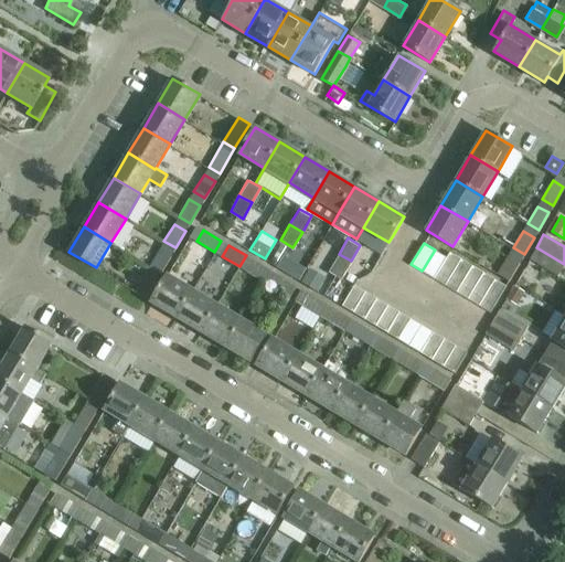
[(558,275),(564,264),(536,247),(529,258),(558,275)]
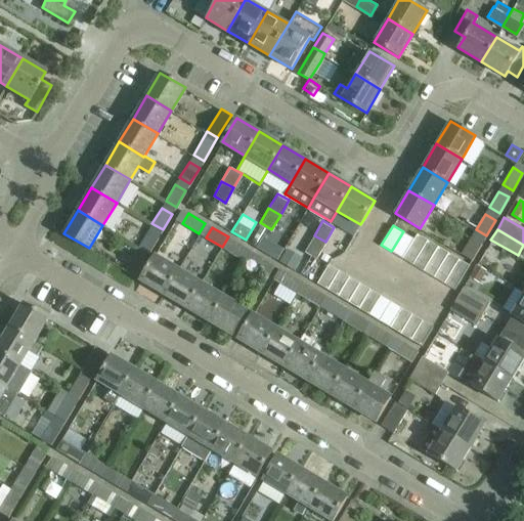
[(158,236),(147,230),(138,247),(148,253),(158,236)]
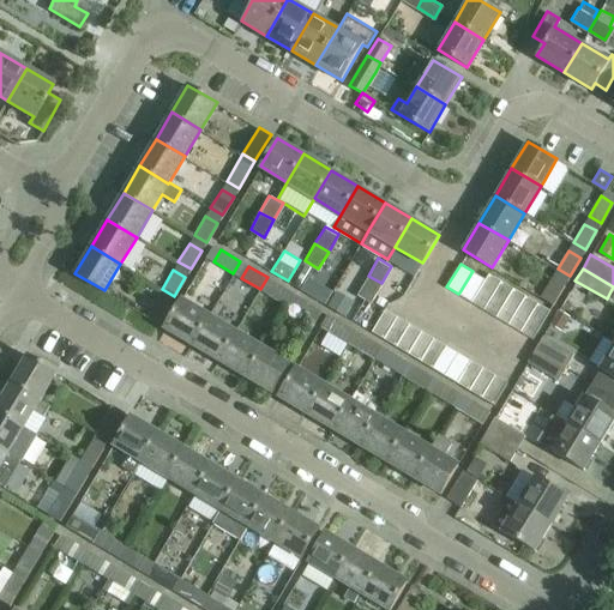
[(459,293),(458,294),(471,301),(485,278),(473,271),(459,293)]
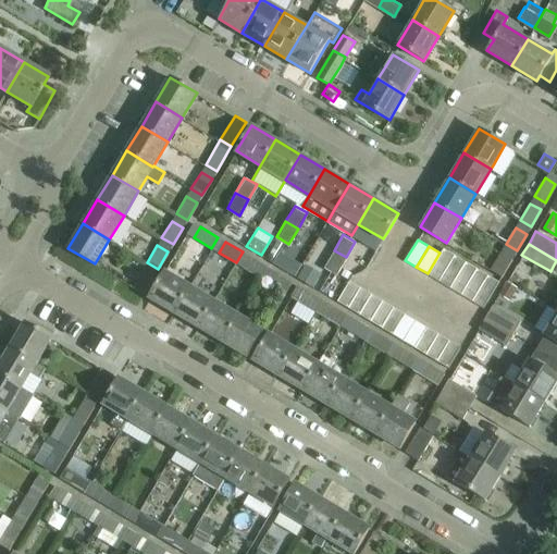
[(428,273),(438,280),(454,254),(443,247),(441,249),(440,253),(428,273)]
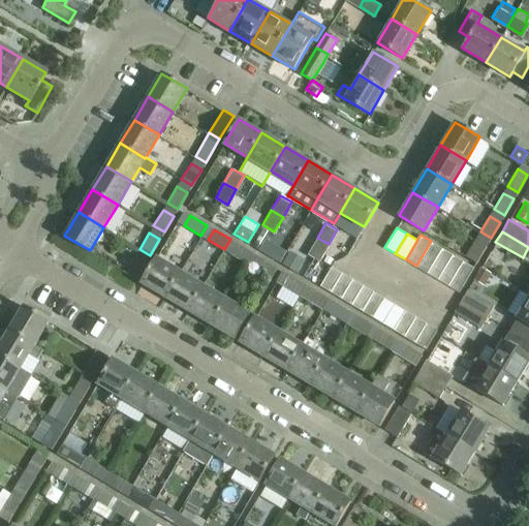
[(319,259),(329,244),(317,238),(308,252),(319,259)]
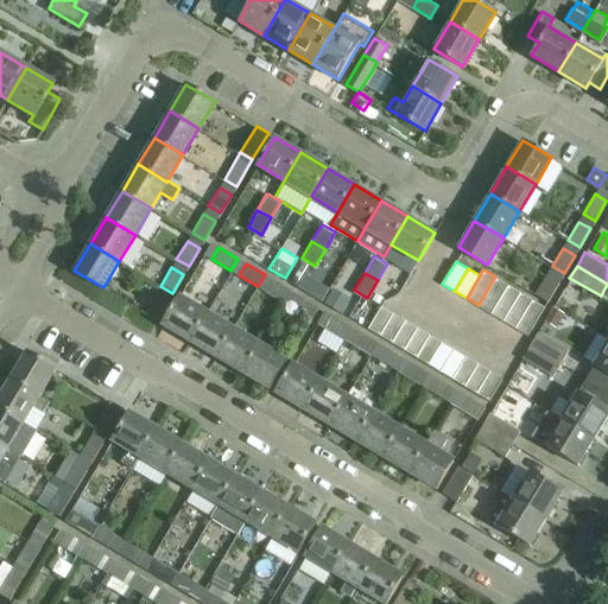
[(559,281),(548,274),(536,293),(548,300),(559,281)]
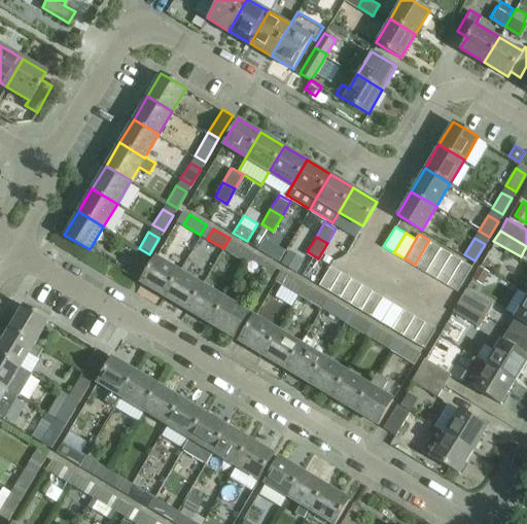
[(415,265),(425,271),(426,271),(440,246),(429,240),(415,265)]
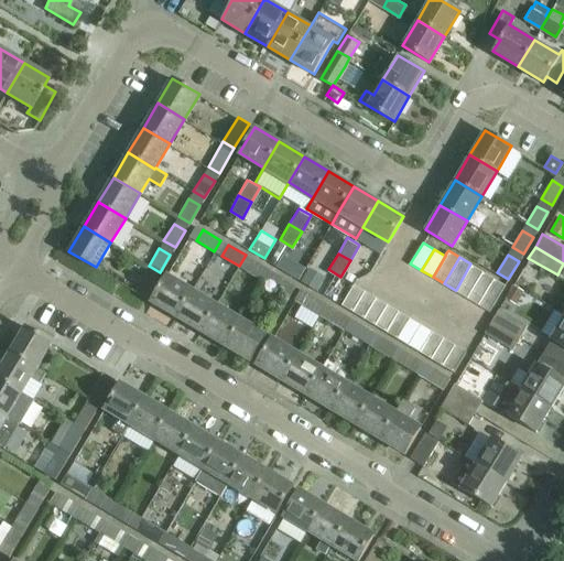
[(271,270),(253,259),(247,270),(264,281),(271,270)]
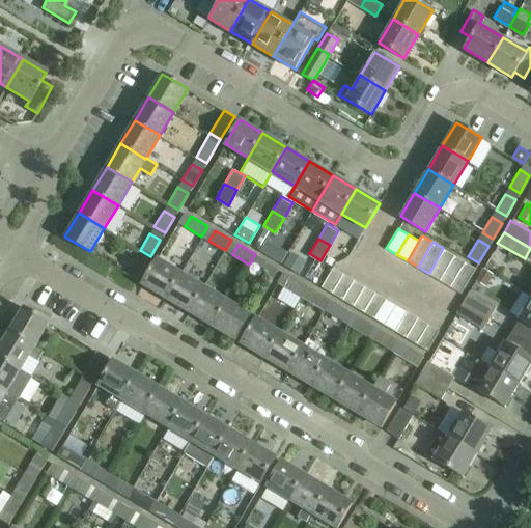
[(429,273),(428,273),(439,279),(440,279),(454,254),(443,248),(429,273)]
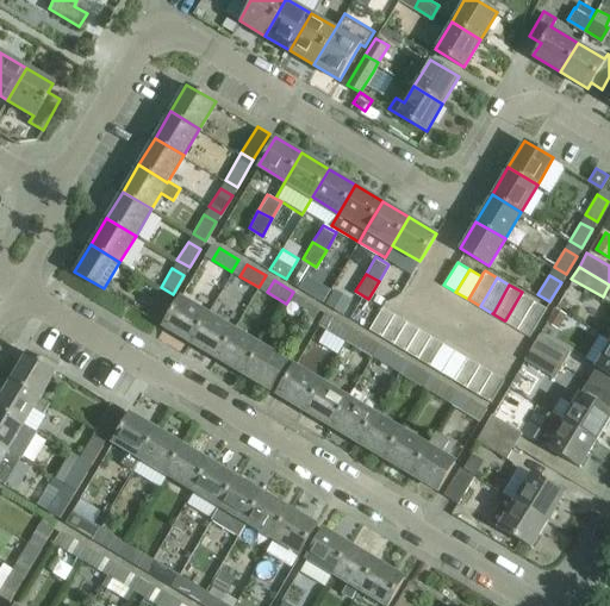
[(505,320),(504,320),(517,329),(534,300),(522,292),(505,320)]
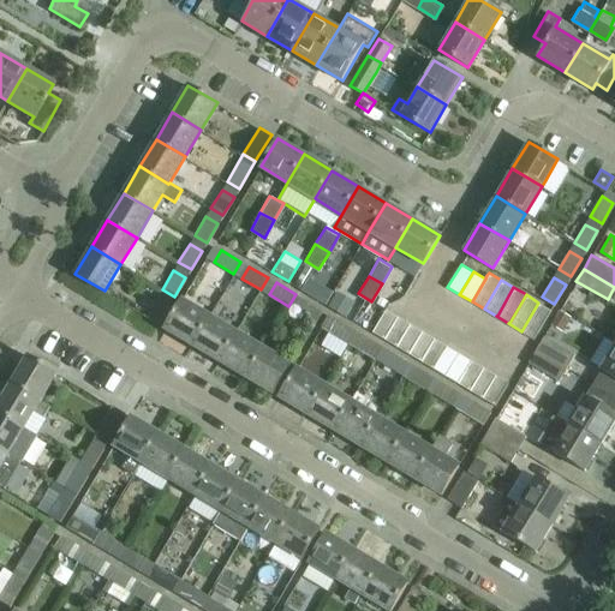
[(169,305),(157,298),(147,316),(159,323),(169,305)]
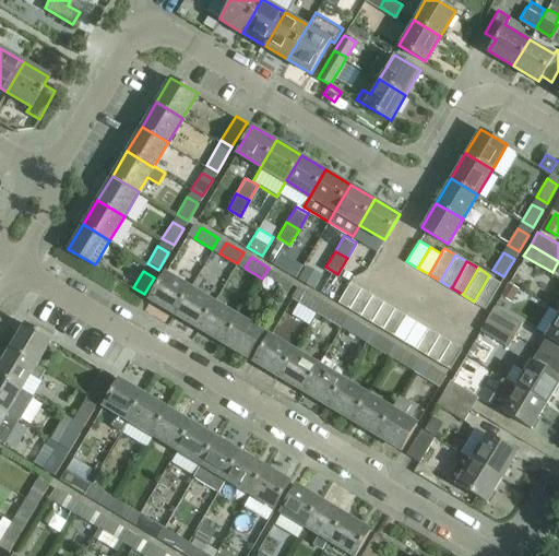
[(174,312),(190,286),(165,271),(150,298),(174,312)]
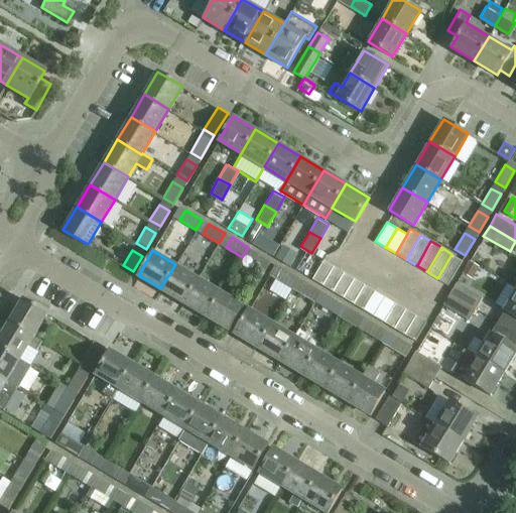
[(270,260),(254,251),(248,261),(264,270),(270,260)]
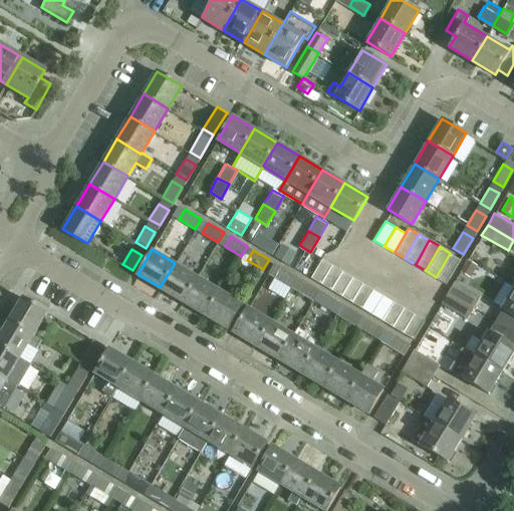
[(450,253),(436,277),(446,283),(460,259),(450,253)]
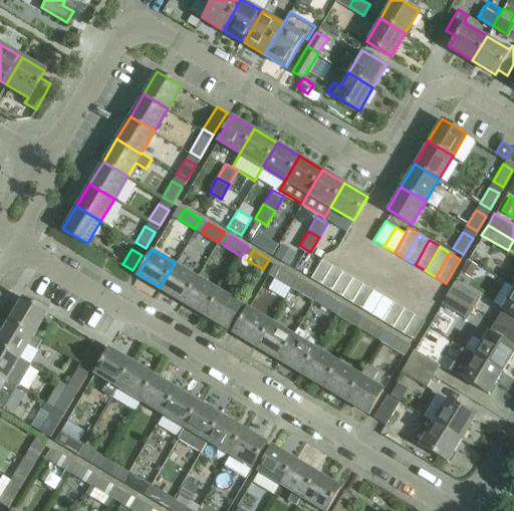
[(322,258),(310,277),(320,283),(332,264),(328,262),(322,258)]
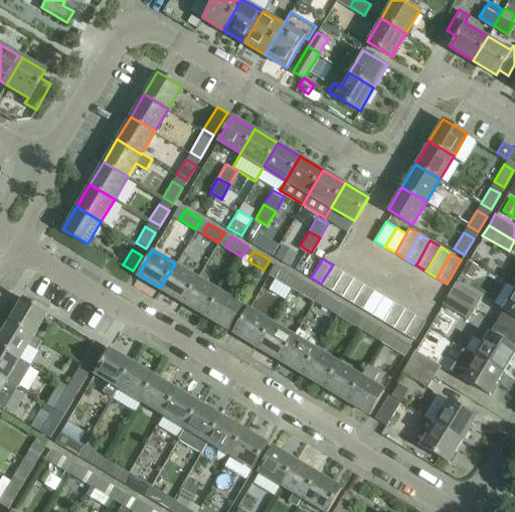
[(183,302),(197,277),(175,264),(160,288),(183,302)]
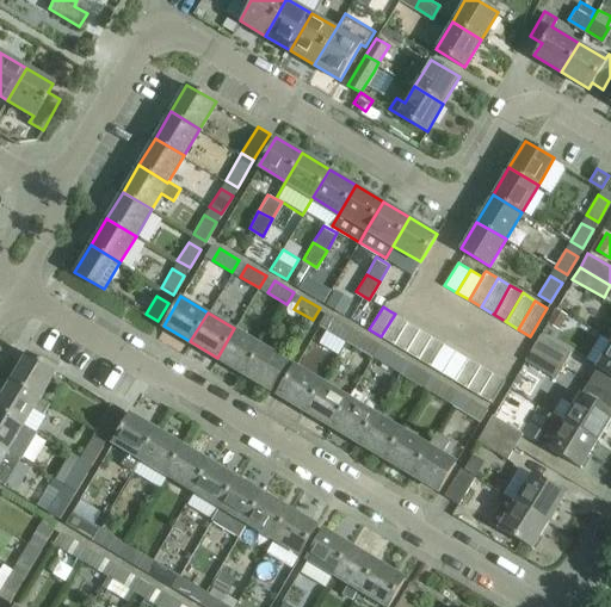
[(395,314),(381,336),(394,344),(407,321),(402,317),(395,314)]
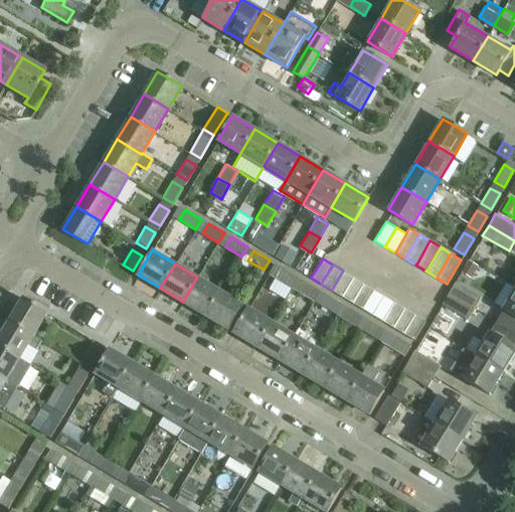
[(299,278),(282,267),(276,278),(293,288),(299,278)]
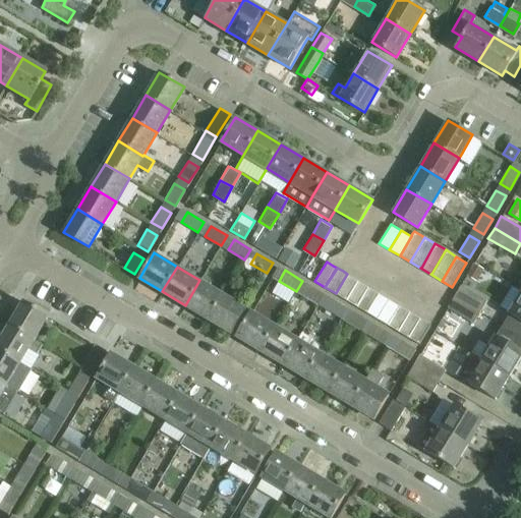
[(347,274),(336,293),(346,299),(357,280),(352,277),(347,274)]
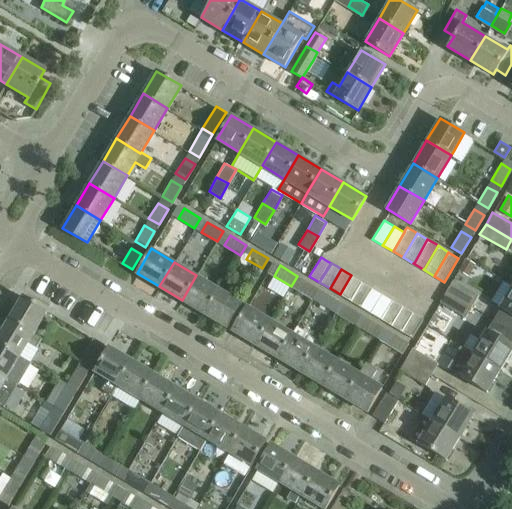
[(204,313),(219,289),(196,275),(182,300),(204,313)]
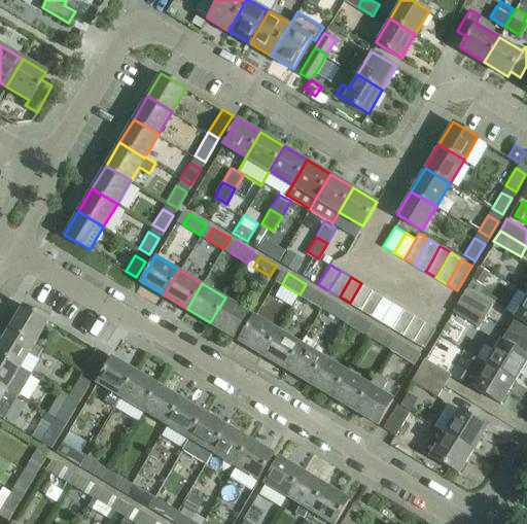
[(361,283),(350,303),(360,309),(372,289),(366,286),(361,283)]
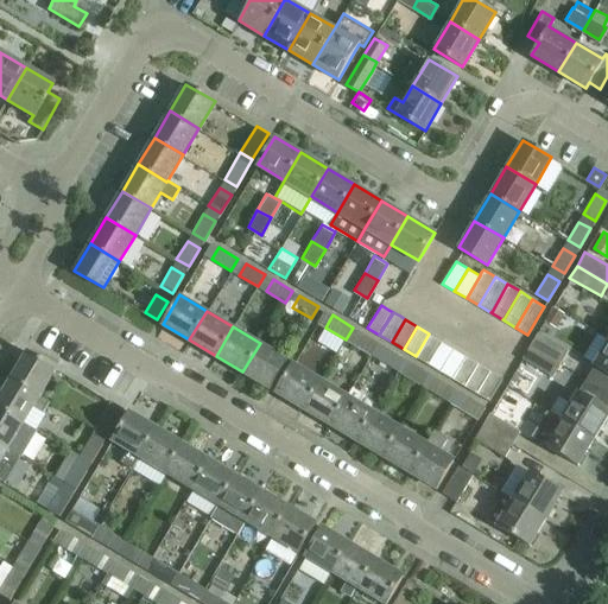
[(559,364),(568,349),(538,331),(529,345),(559,364)]
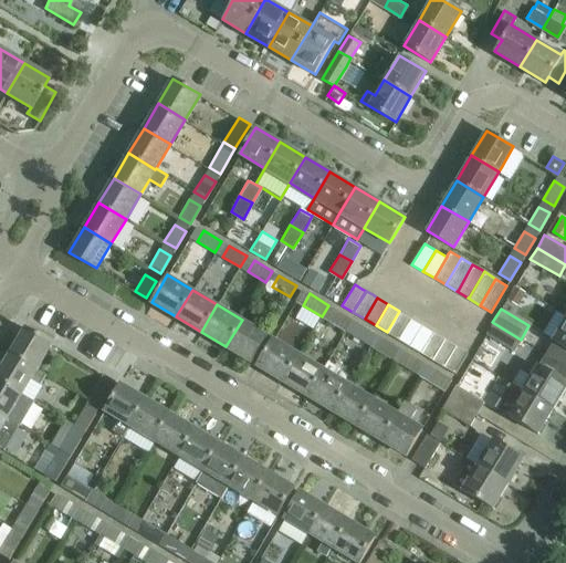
[(352,319),(336,310),(329,321),(345,331),(352,319)]
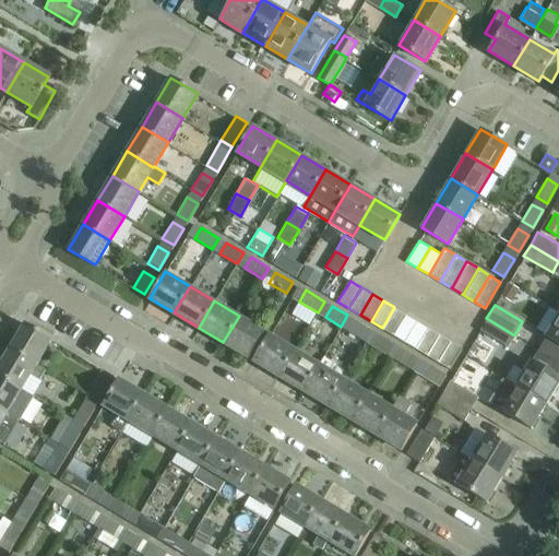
[(394,307),(382,328),(393,334),(405,314),(399,310),(394,307)]
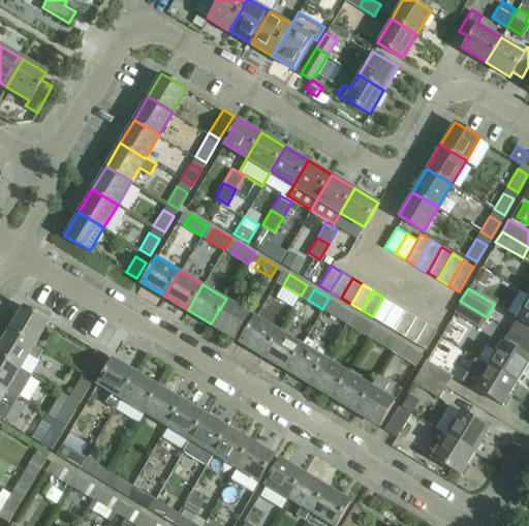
[(528,325),(528,296),(517,317),(528,325)]
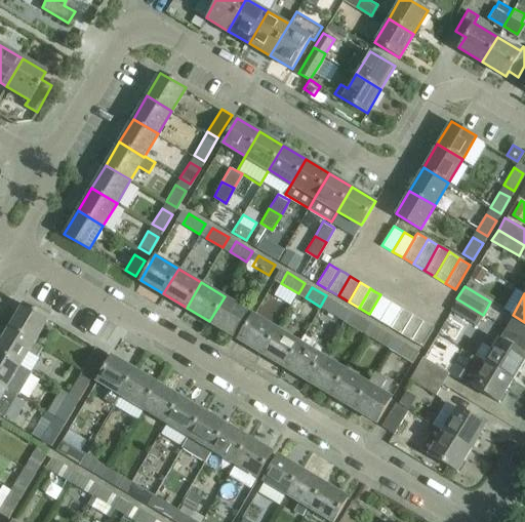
[(380,294),(369,314),(379,320),(392,300),(385,297),(380,294)]
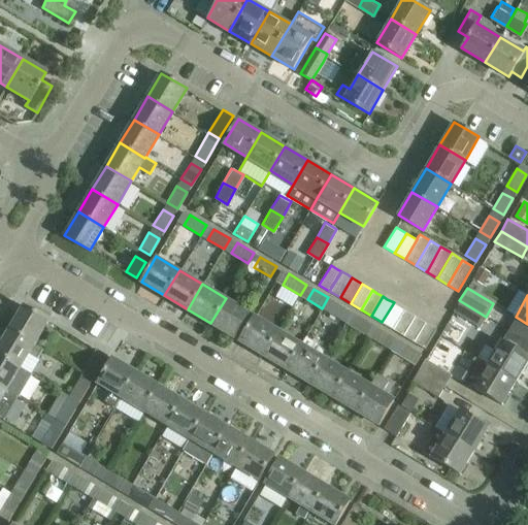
[(329,313),(345,322),(352,312),(335,301),(328,297),(322,308),(329,313)]
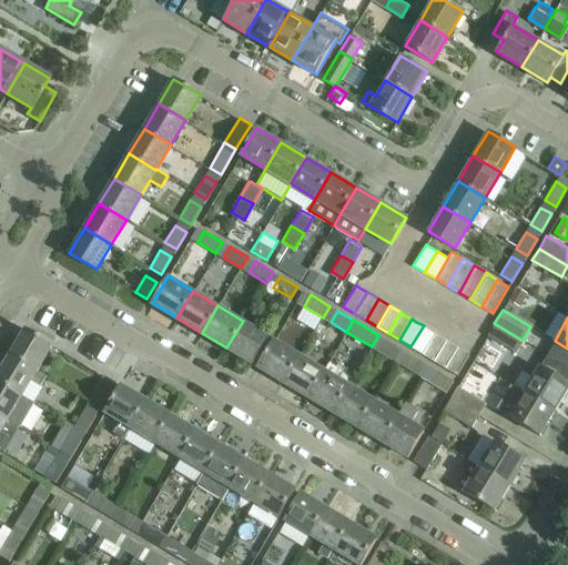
[(252,363),(263,344),(267,336),(243,321),(226,347),(252,363)]
